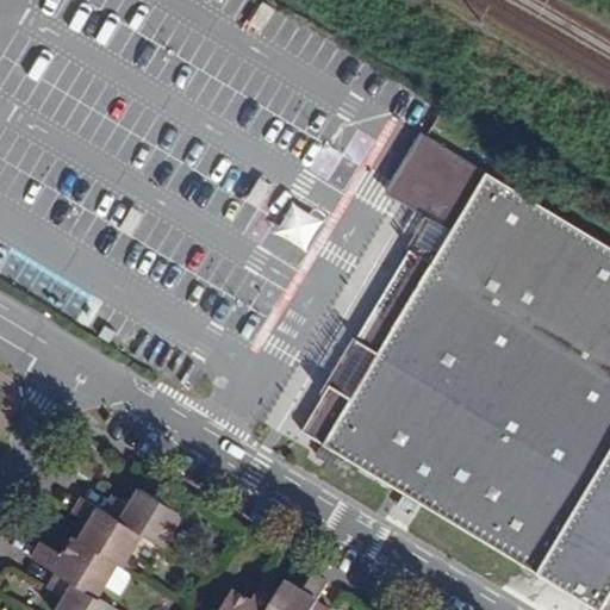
[(342,190),(374,141),(358,130),(341,155),(328,147),(312,170),(342,190)]
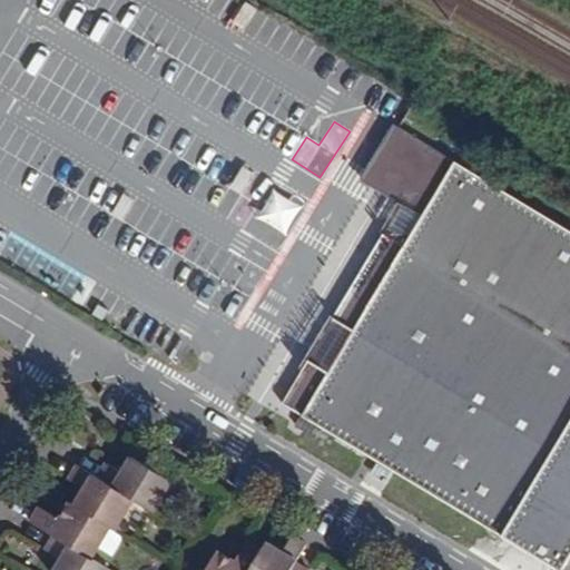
[(385,465),(560,569),(569,569),(569,229),(546,215),(454,160),(393,125),(389,133),(361,179),(422,215),(411,234),(383,235),(308,361),(328,372),(302,415),(385,465)]
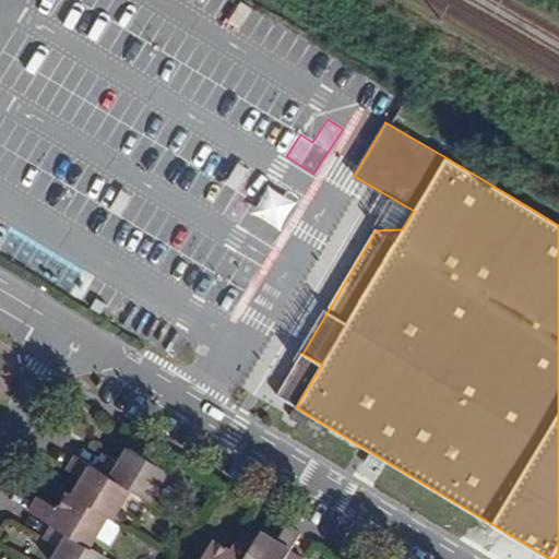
[(252,213),(280,229),(297,202),(270,185),(252,213)]
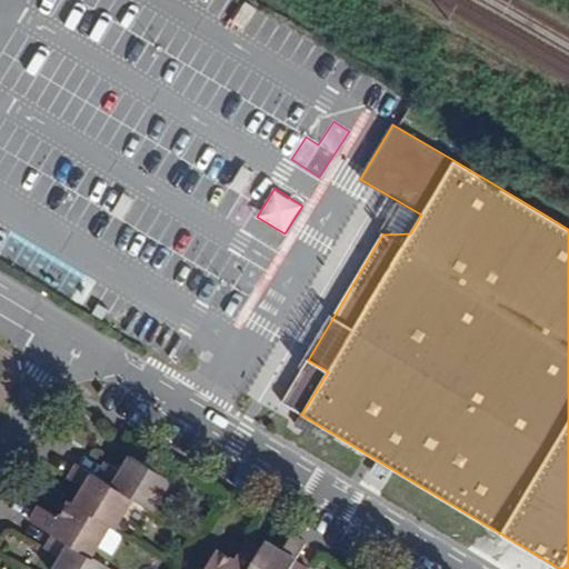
[(281,402),(301,415),(328,371),(308,360),(307,359),(281,402)]
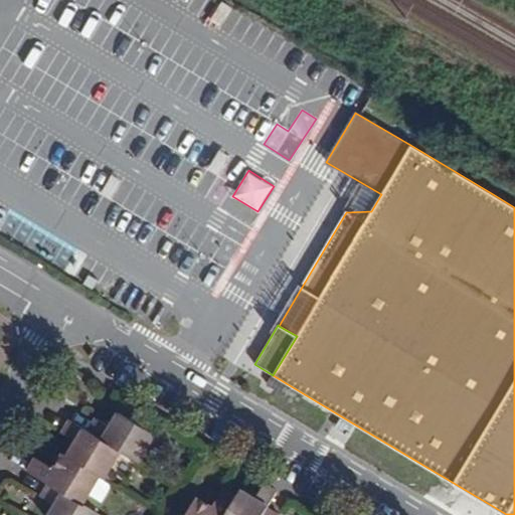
[(135,408),(132,415),(142,421),(146,415),(135,408)]
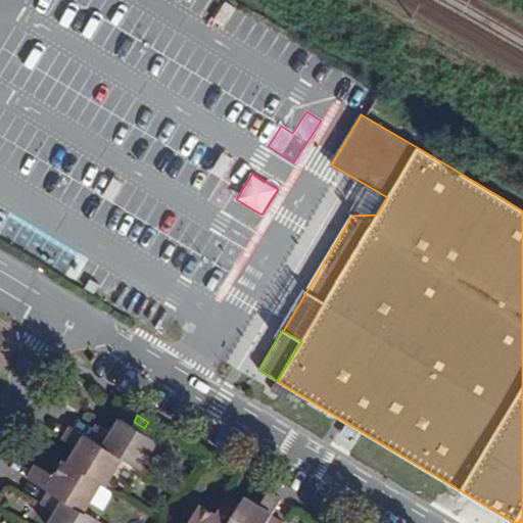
[(94,434),(128,455),(146,466),(162,438),(144,428),(134,422),(126,417),(117,430),(102,421),(94,434)]
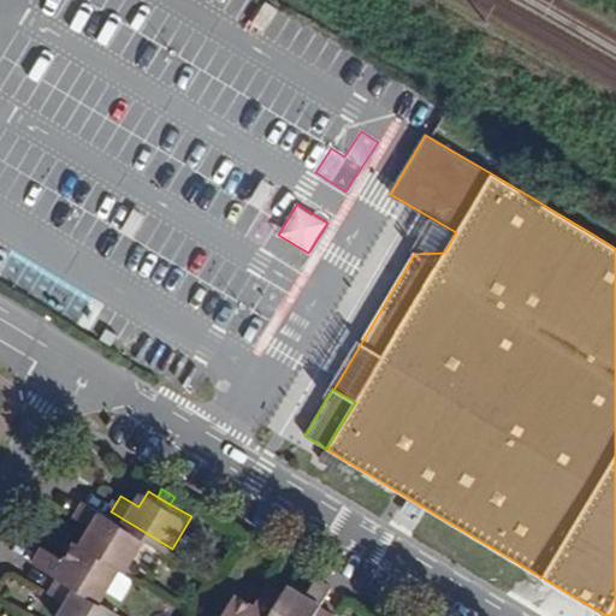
[(92,532),(86,540),(125,566),(131,568),(150,535),(111,511),(89,498),(80,514),(89,521),(95,526),(92,532)]
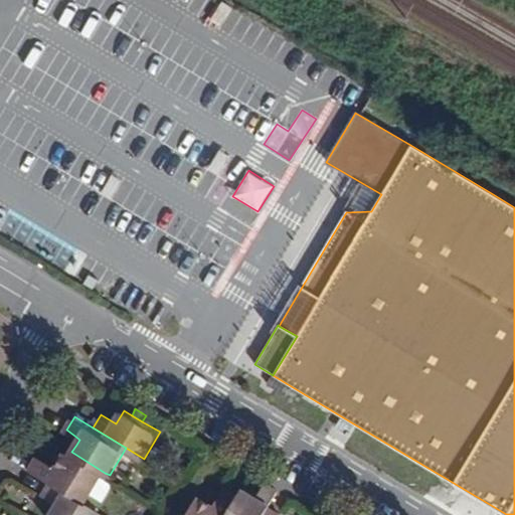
[(79,440),(74,436),(70,442),(76,445),(79,440)]
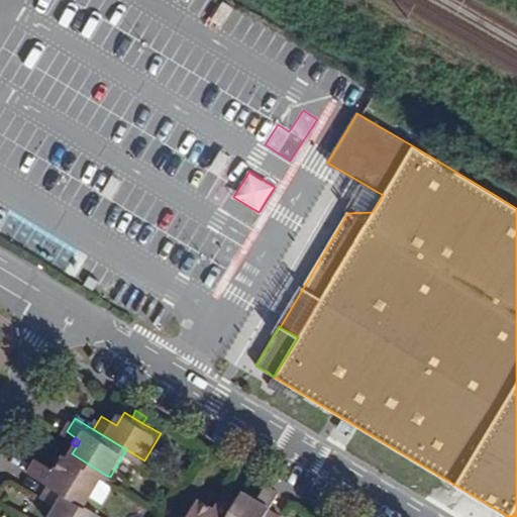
[(105,475),(72,453),(68,452),(61,464),(59,469),(53,464),(39,456),(31,470),(53,483),(87,504),(105,475)]
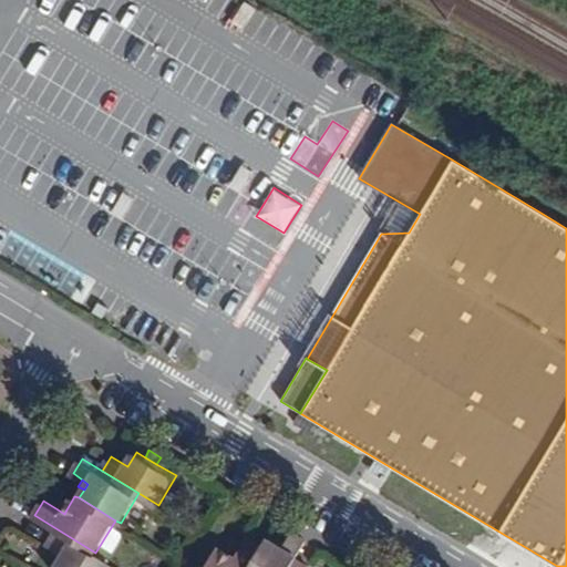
[(112,566),(114,565),(95,553),(58,529),(49,545),(63,555),(55,566),(112,566)]
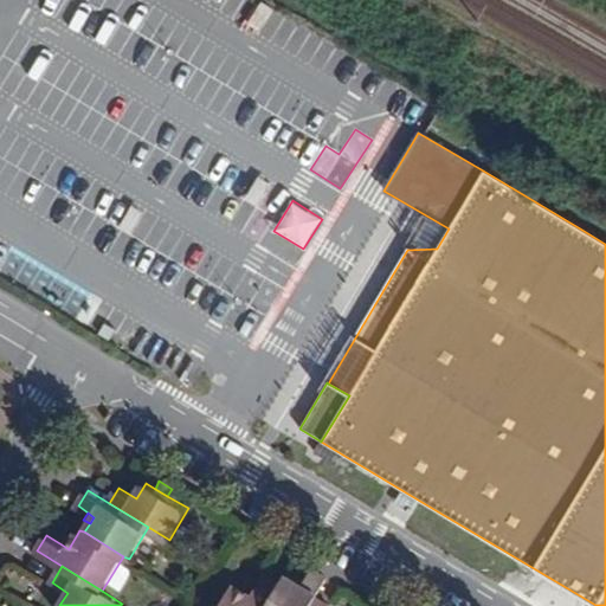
[(309,605),(316,595),(327,577),(313,567),(305,579),(302,585),(295,580),(285,574),(279,584),(265,605),(309,605)]
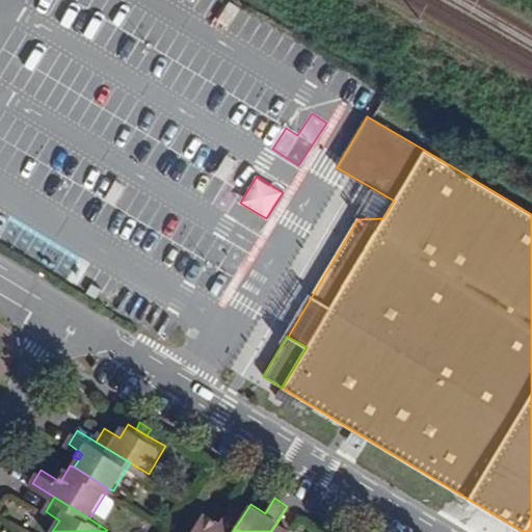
[(233,531),(245,512),(232,503),(220,523),(204,513),(193,531),(192,531),(233,531)]
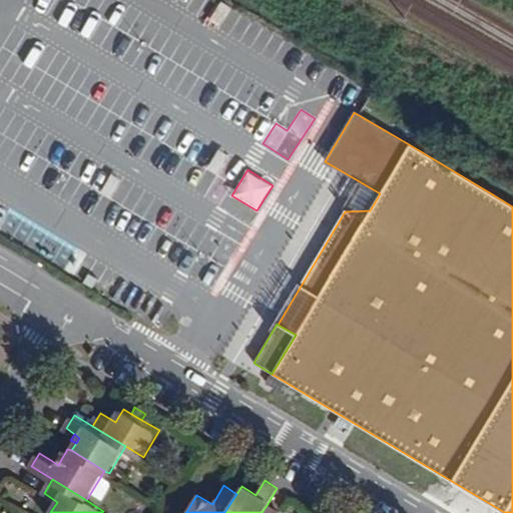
[(255,495),(259,490),(252,486),(249,491),(255,495)]
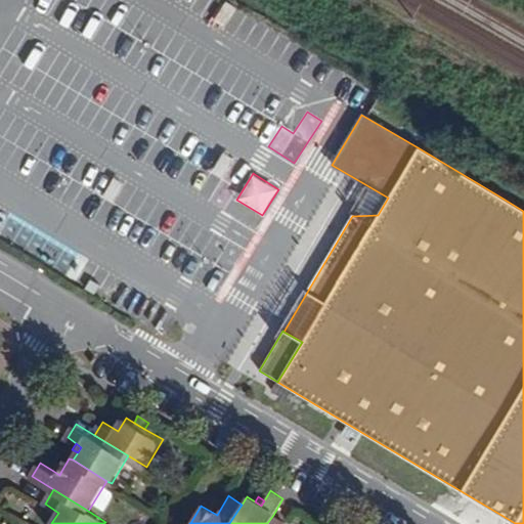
[(286,523),(273,515),(267,523),(286,523)]
